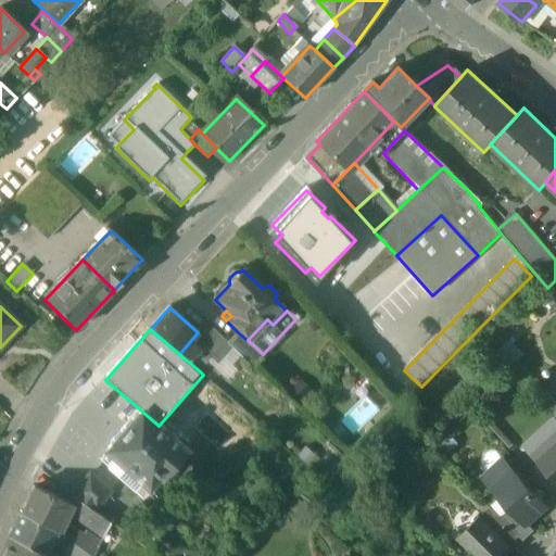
[(227,343),(212,329),(204,338),(213,346),(209,350),(222,362),(234,350),(227,343)]
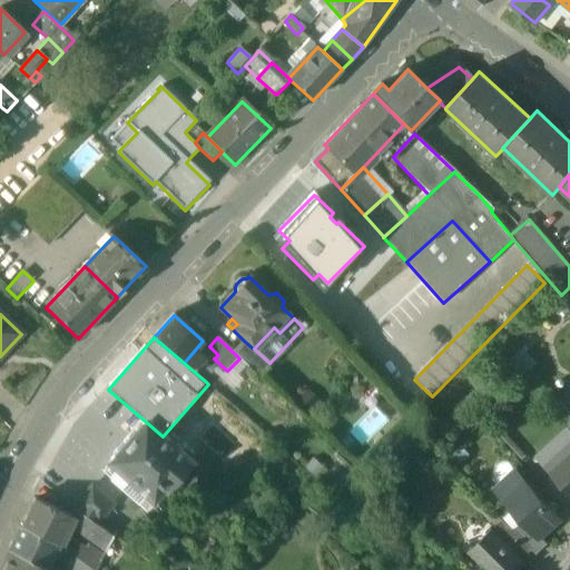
[(203,341),(184,363),(205,381),(215,370),(223,376),(227,371),(214,359),(218,355),(209,346),(203,341)]
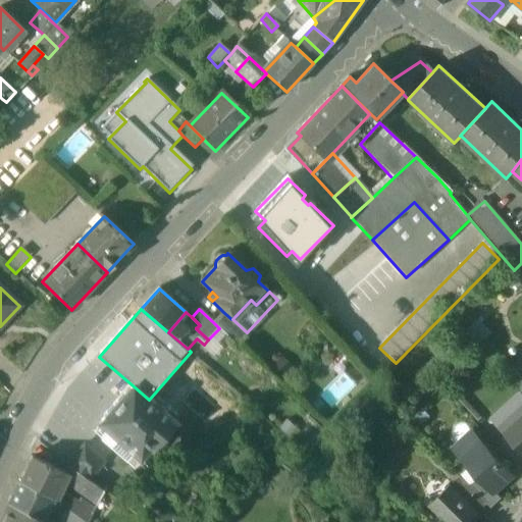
[(231,319),(223,312),(213,322),(219,328),(228,336),(237,345),(248,333),(247,332),(232,319),(231,319)]
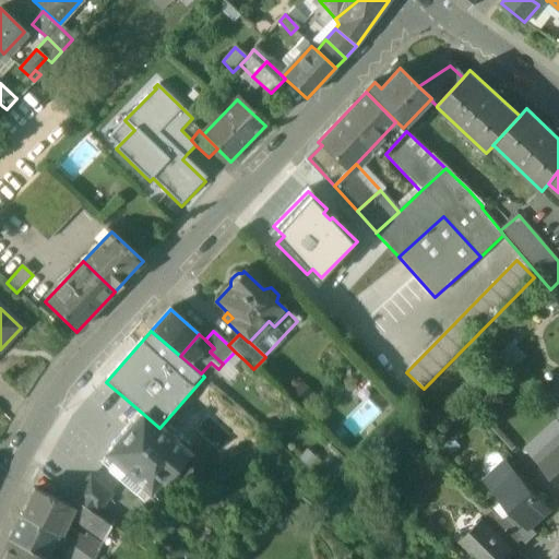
[(509,366),(523,357),(513,341),(499,349),(509,366)]
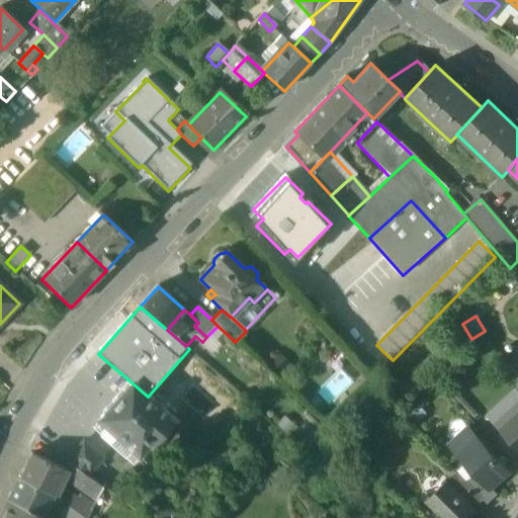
[(206,337),(202,342),(211,350),(227,334),(218,326),(206,337)]
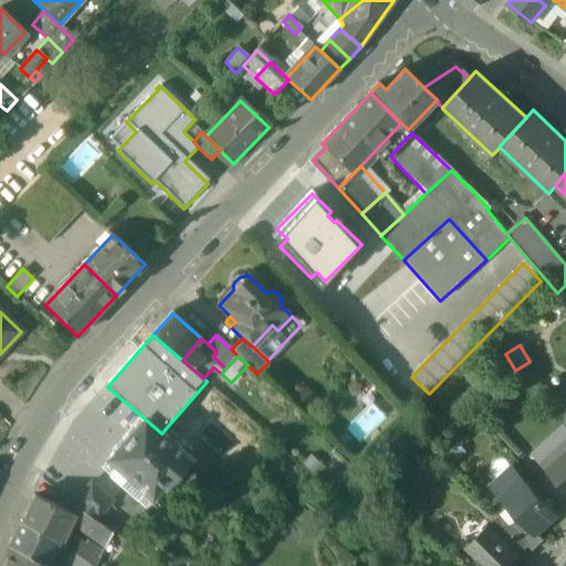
[(144,418),(137,425),(136,423),(112,451),(113,453),(107,460),(116,467),(108,475),(144,506),(157,491),(161,494),(173,482),(182,470),(191,460),(190,451),(182,444),(175,446),(161,433),(144,418)]
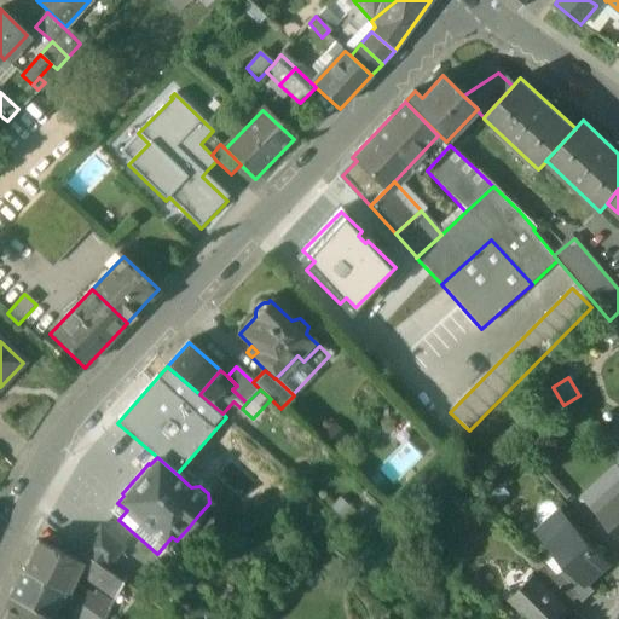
[(618,486),(595,509),(606,521),(618,534),(618,486)]
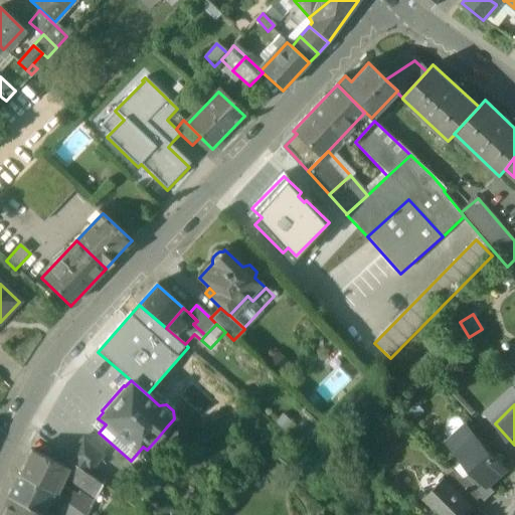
[(247,431),(237,422),(232,427),(242,437),(247,431)]
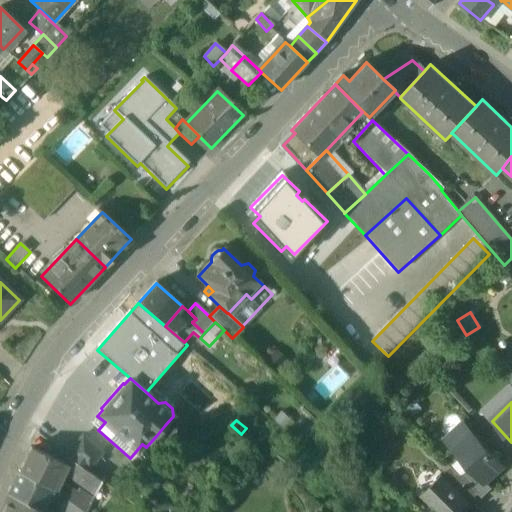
[(501,466),(467,430),(450,445),(465,461),(464,462),(470,467),(484,482),(485,482),(501,466)]
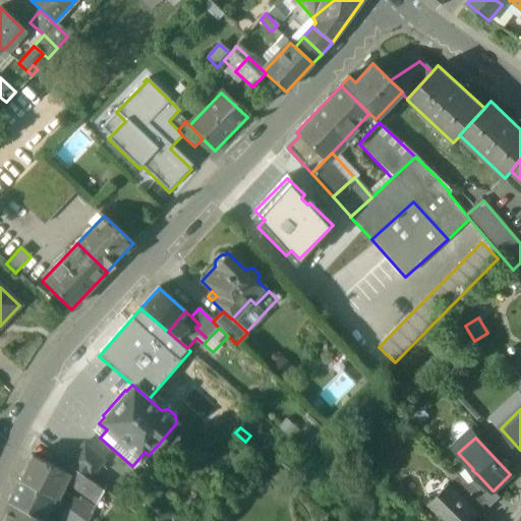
[(520,460),(520,450),(510,439),(501,447),(517,464),(520,460)]
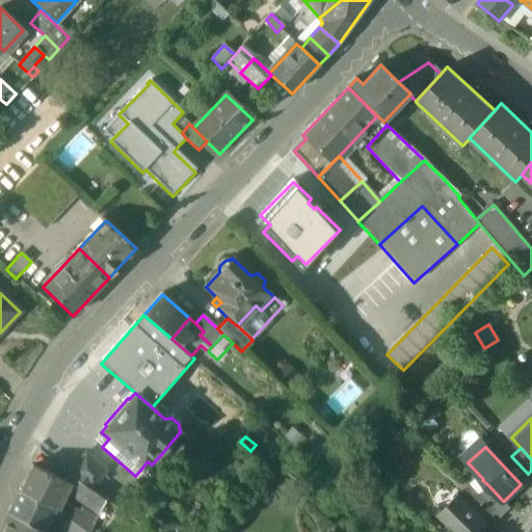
[(106,470),(86,452),(70,475),(81,483),(91,490),(106,470)]
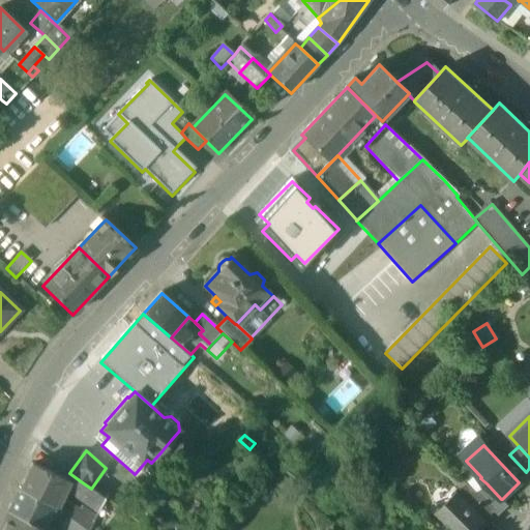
[(65,479),(32,464),(19,490),(53,506),(63,486),(65,480),(65,479)]
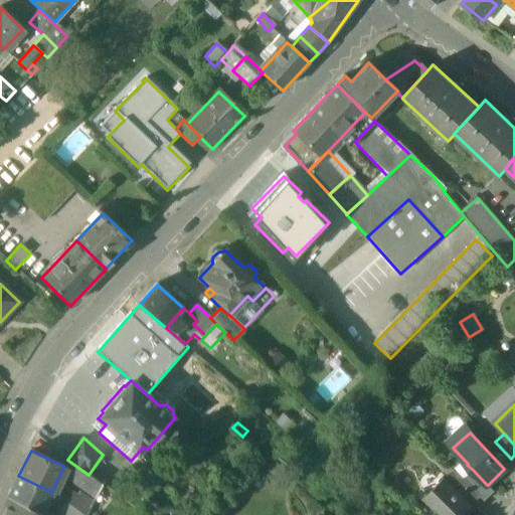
[(78,468),(67,460),(63,466),(63,467),(61,472),(70,479),(78,468)]
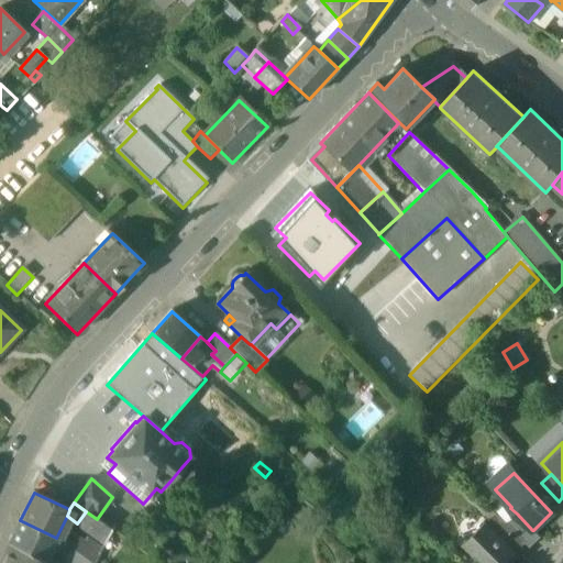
[(97,519),(86,511),(77,523),(105,543),(111,530),(97,519)]
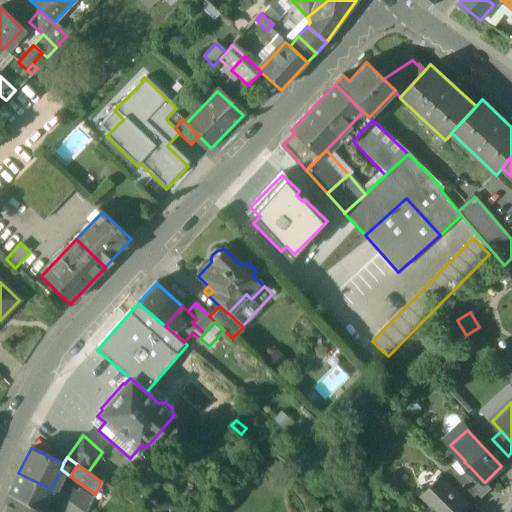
[(461,476),(452,466),(443,474),(470,503),(479,495),(461,476)]
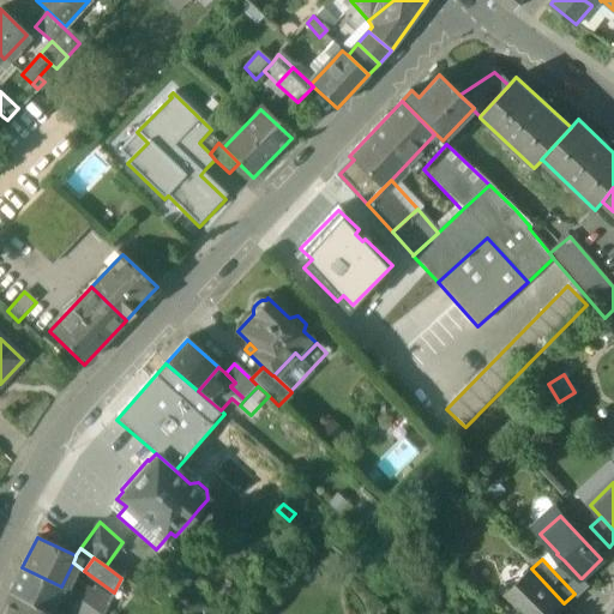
[(581,578),(564,560),(553,571),(575,594),(578,597),(589,587),(582,578),(581,578)]
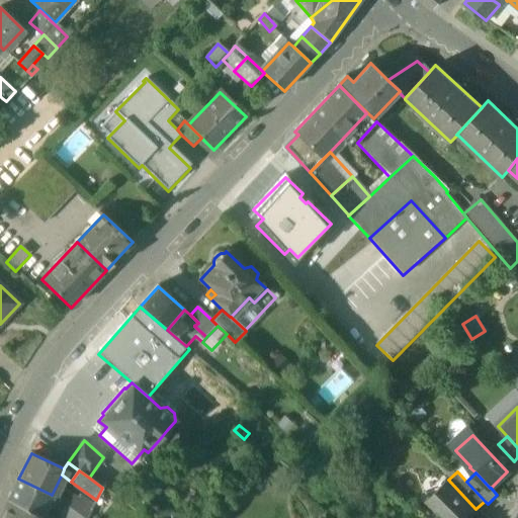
[(52,495),(18,479),(9,500),(41,516),(49,502),(52,495)]
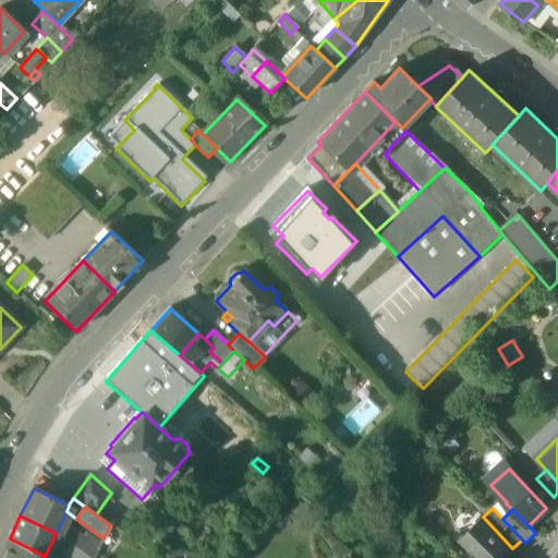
[(483,517),(458,540),(475,557),(504,557),(513,549),(512,548),(483,517)]
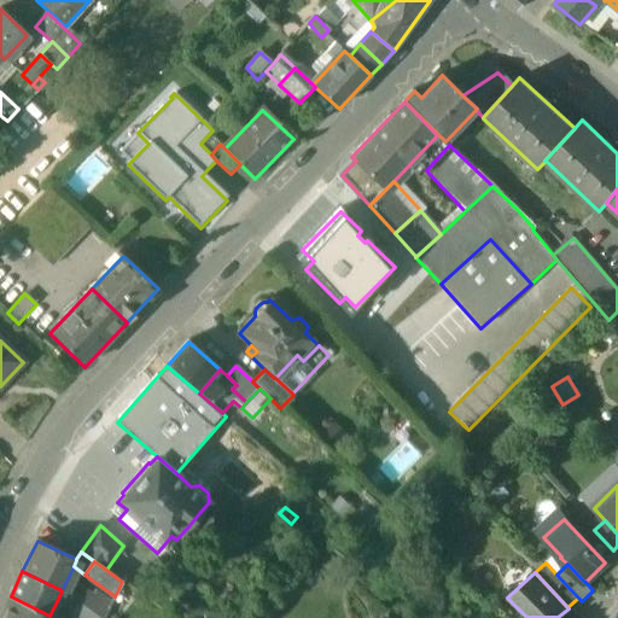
[(62,590),(58,599),(73,610),(73,611),(79,602),(62,590)]
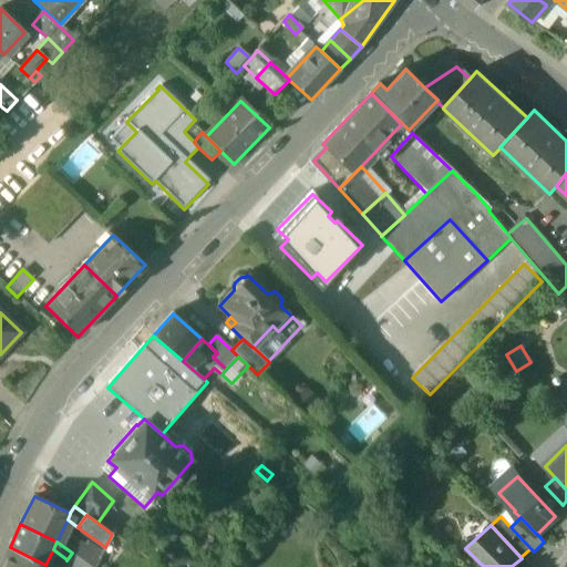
[(95,566),(103,553),(86,543),(78,557),(90,566),(95,566)]
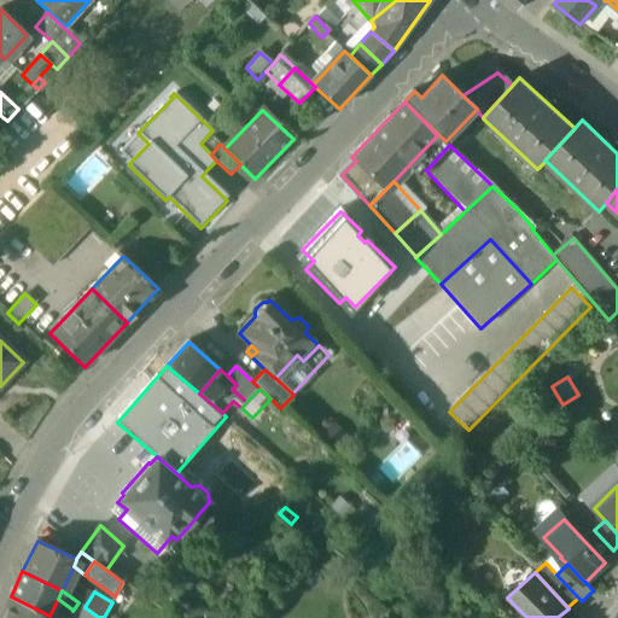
[(11,596),(10,596),(4,611),(0,617),(48,617),(50,616),(11,596)]
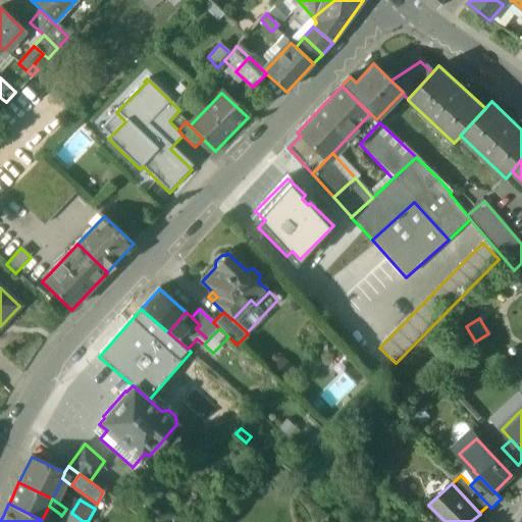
[(83,521),(71,513),(66,509),(61,516),(61,515),(58,520),(61,521),(83,521)]
